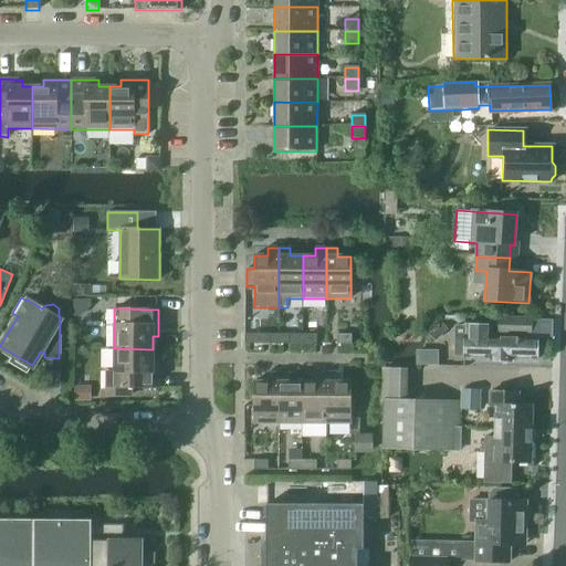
[(500,320),(500,333),(531,334),(531,320),(500,320)]
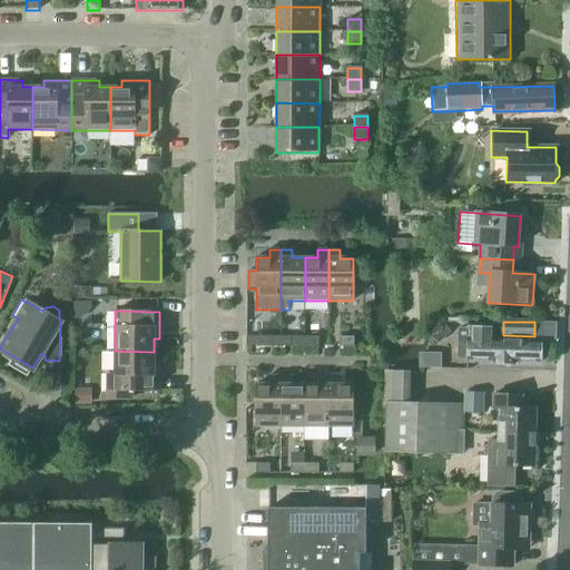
[(540,363),(541,342),(494,341),(494,328),(469,328),(469,340),(468,340),(467,361),(493,362),(492,364),(514,364),(514,362),(540,363)]
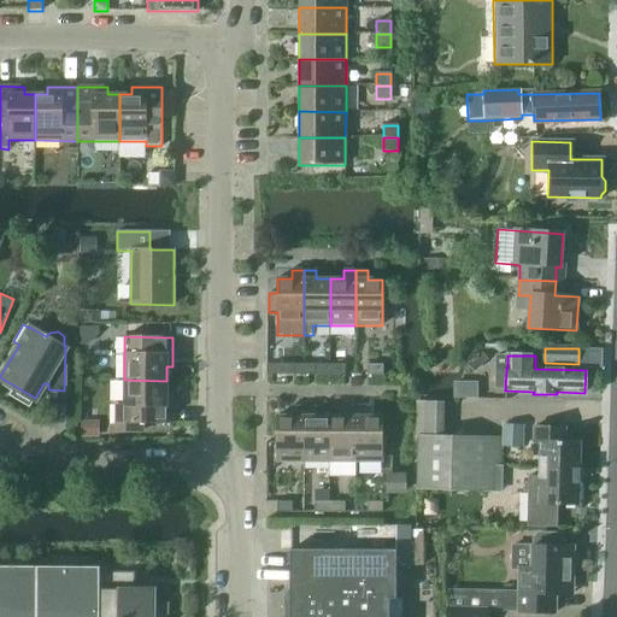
[(286,364),(266,364),(266,375),(276,375),(286,375),(286,364)]
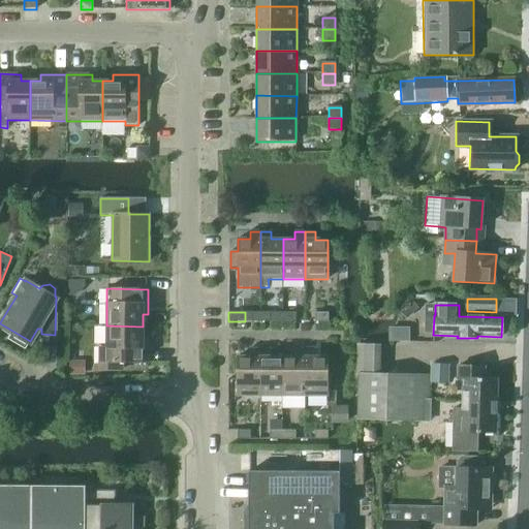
[(265,313),(250,312),(250,321),(265,321),(265,313)]
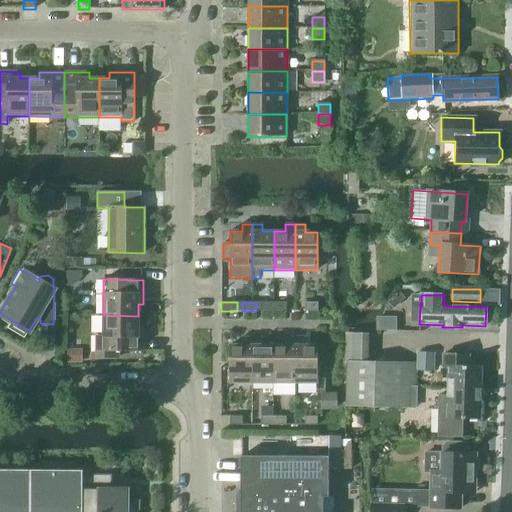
[(273,311),(273,303),(261,303),(261,311),(273,311)]
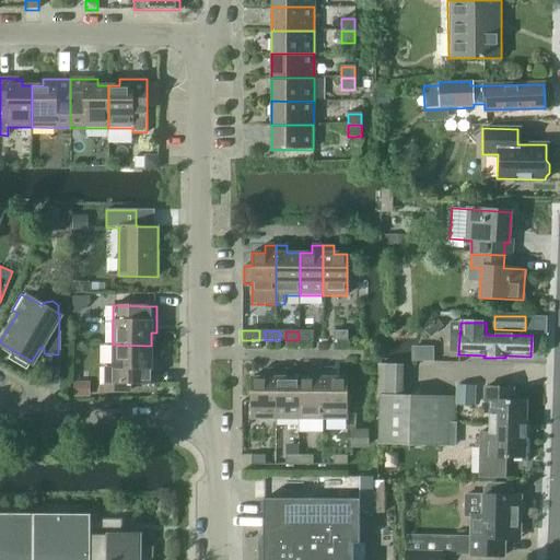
[(313,340),(313,331),(299,331),(299,340),(313,340)]
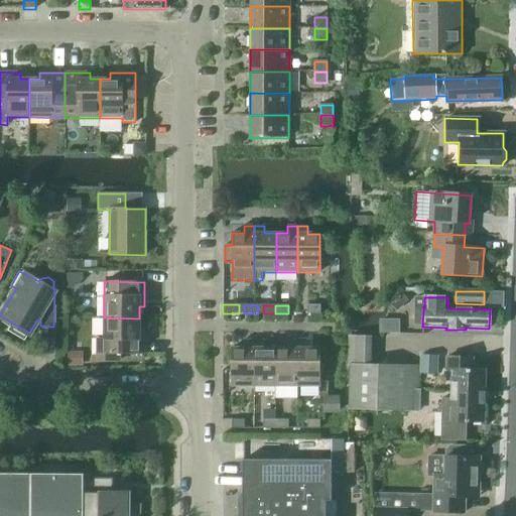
[(307,313),(319,313),(319,305),(307,305),(307,313)]
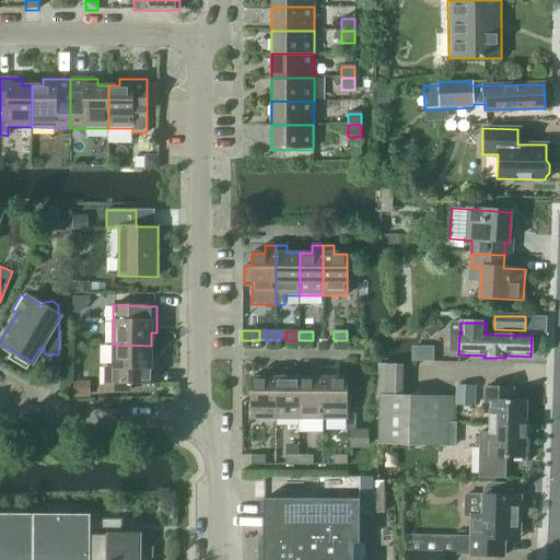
[(151,358),(151,346),(113,345),(113,368),(106,368),(106,391),(116,391),(116,392),(121,392),(121,391),(130,391),(130,384),(156,384),(156,358),(151,358)]
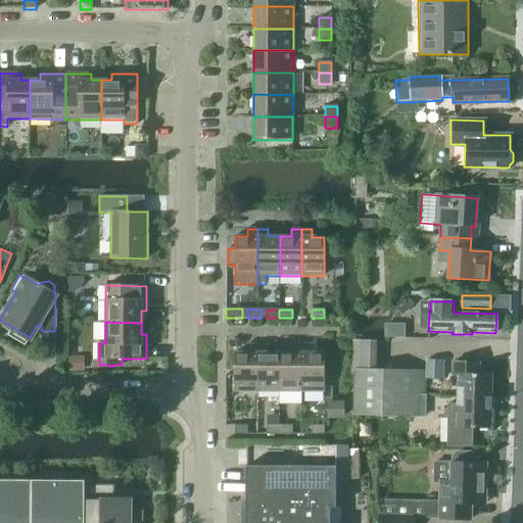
[(256,392),(257,345),(246,345),(246,352),(234,352),(234,391),(256,392)]
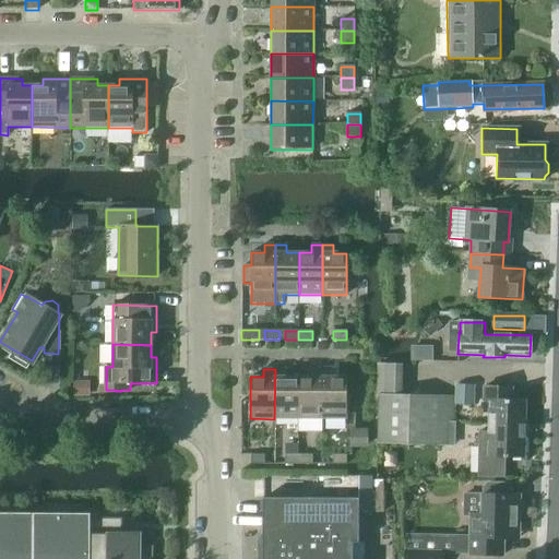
[(286,377),(286,369),(275,369),(274,419),(298,419),(298,377),(286,377)]
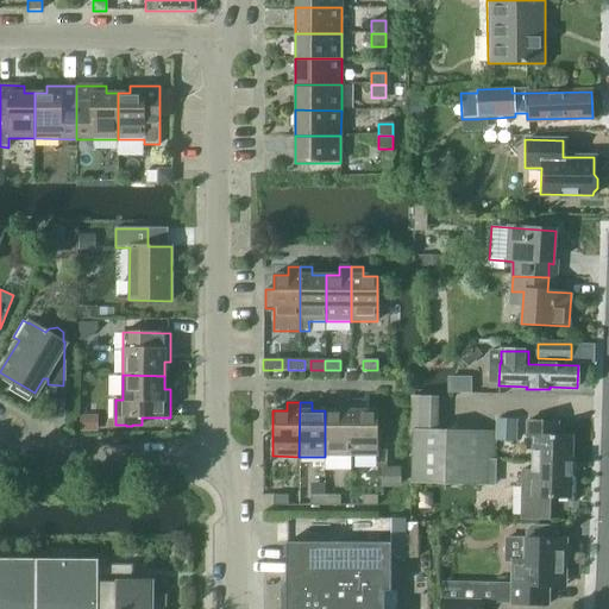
[(351,457),(351,402),(339,402),(339,410),(325,410),(325,457),(351,457)]
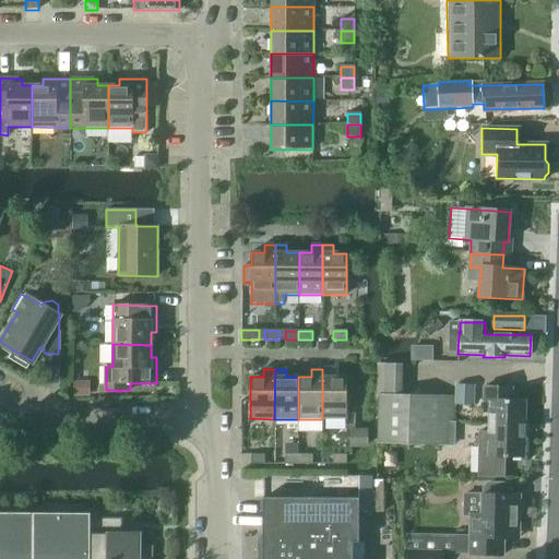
[(333,377),(333,369),(322,369),(322,419),(346,419),(346,377),(333,377)]
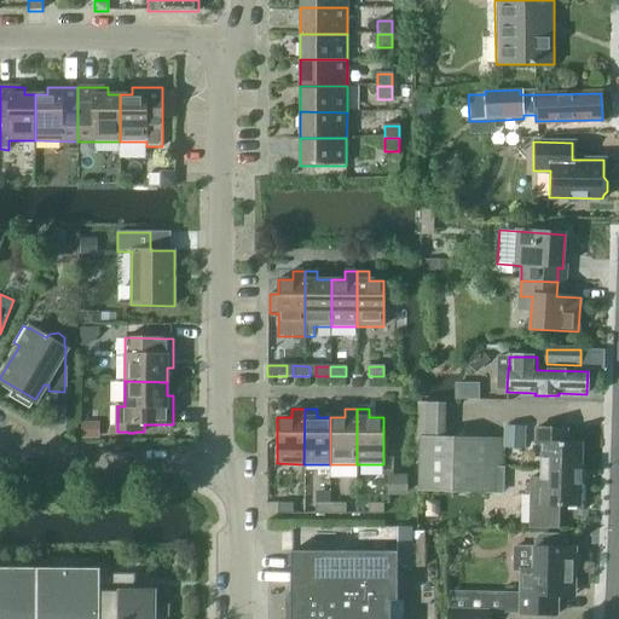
[(542,470),(580,470),(580,444),(562,443),(562,429),(536,429),(536,445),(542,445),(542,470)]
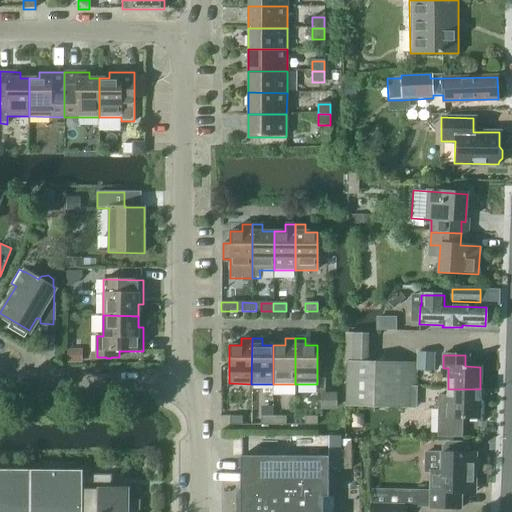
[(433,359),(417,359),(417,371),(433,371),(433,359)]
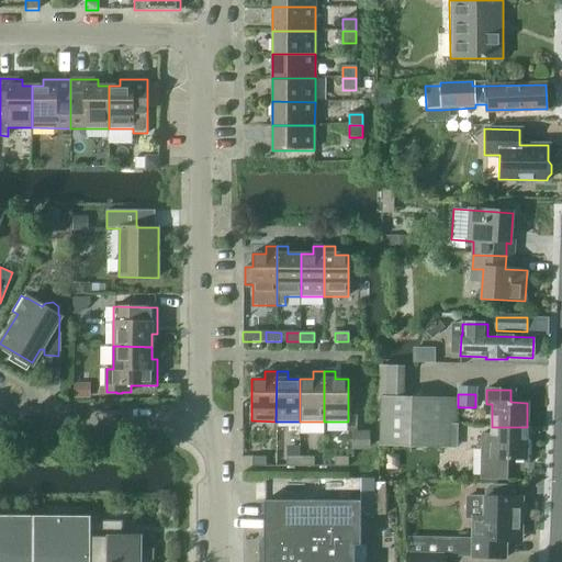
[(442,400),(404,398),(379,397),(379,445),(456,446),(456,430),(442,430),(442,400)]
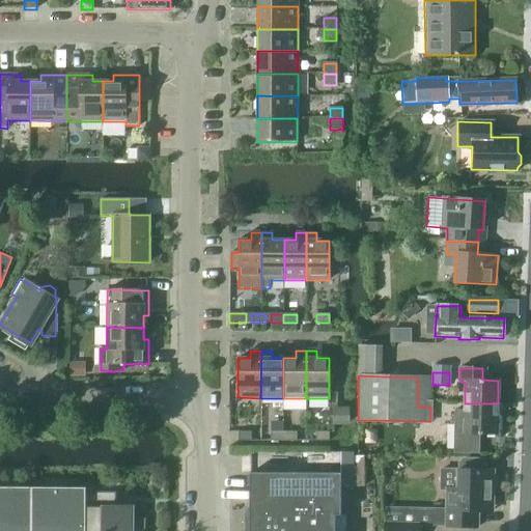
[(498,435),(498,403),(465,403),(465,411),(453,410),(453,453),(479,453),(479,435),(498,435)]
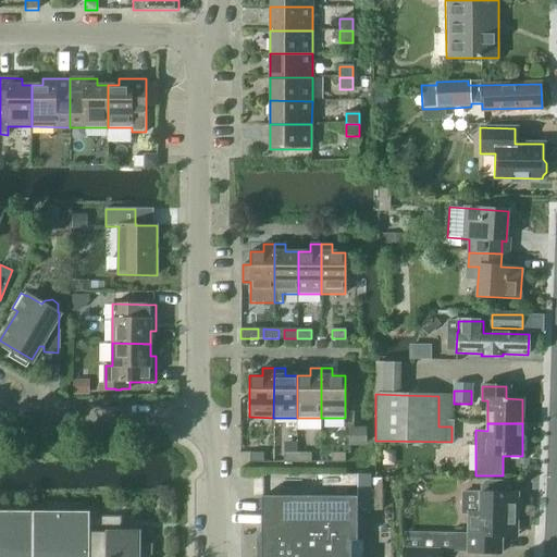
[(349,444),(366,444),(366,430),(349,430),(349,444)]
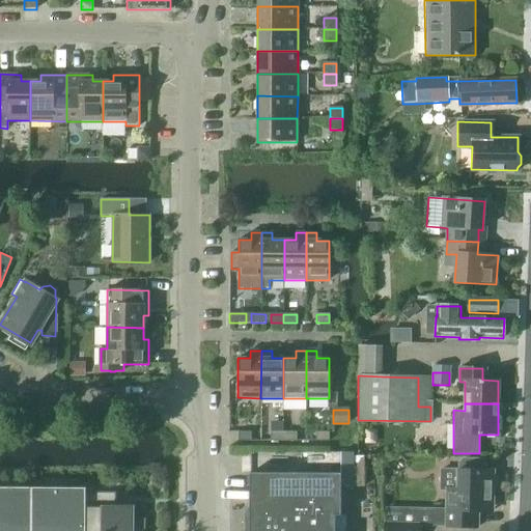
[(251,441),(251,431),(238,431),(238,441),(251,441)]
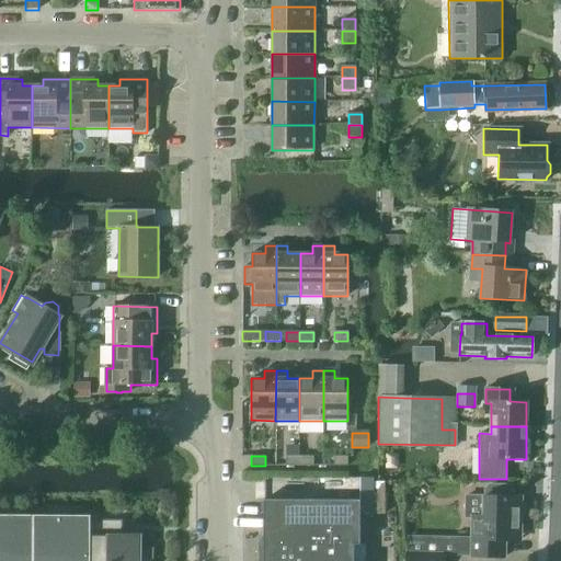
[(299,466),(299,456),(286,456),(286,466),(299,466)]
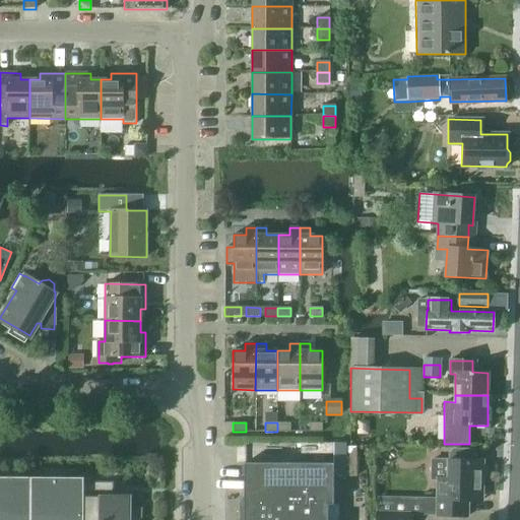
[(290,432),(290,424),(277,423),(277,432),(290,432)]
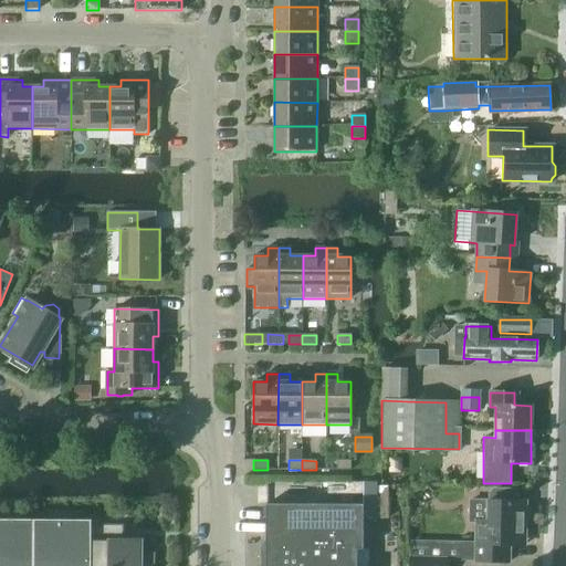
[(350,471),(350,461),(336,461),(336,470),(350,471)]
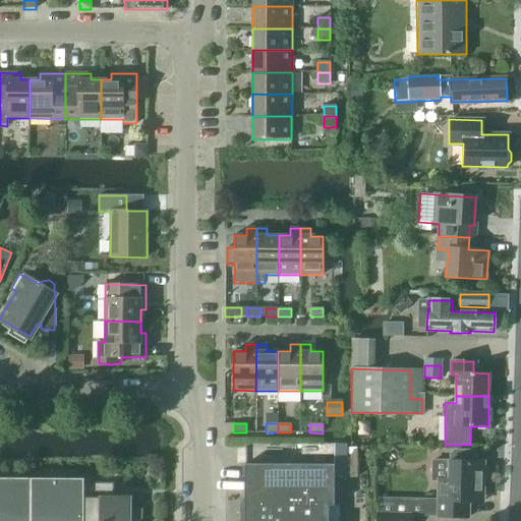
[(378,513),(375,513),(375,520),(409,520),(410,516),(427,516),(438,517),(455,517),(469,518),(469,502),(483,502),(484,481),(487,477),(487,470),(484,466),(484,462),(476,461),(476,455),(473,451),(453,451),(450,454),(449,480),(439,479),(439,500),(428,500),(378,499),(378,513)]
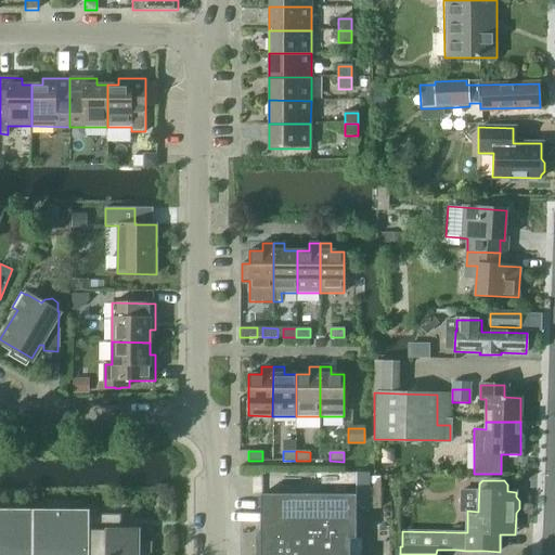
[(260,495),(260,511),(260,527),(260,550),(259,554),(349,554),(349,540),(356,540),(356,495),(313,495),(263,495),(260,495)]
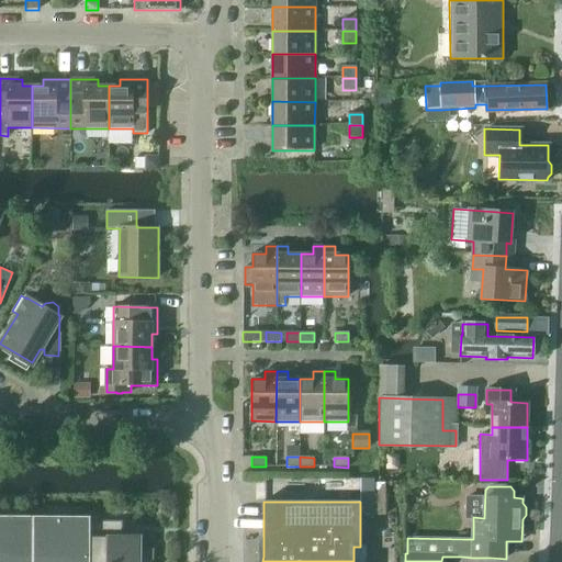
[(0,561),(32,561),(33,517),(0,516),(0,561)]
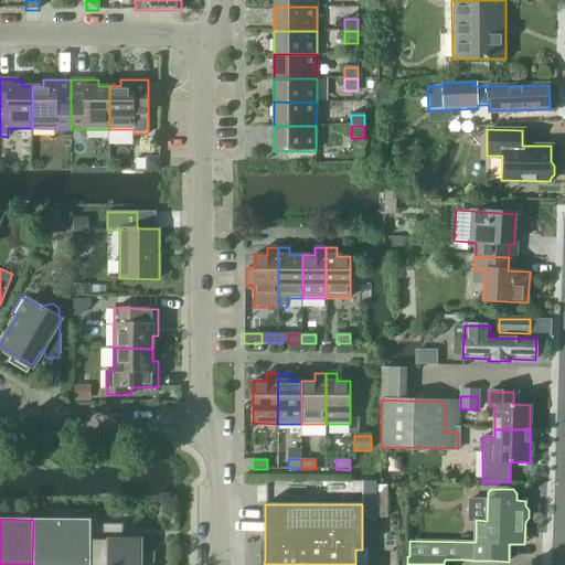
[(33,520),(32,564),(89,564),(91,524),(91,520),(33,520)]
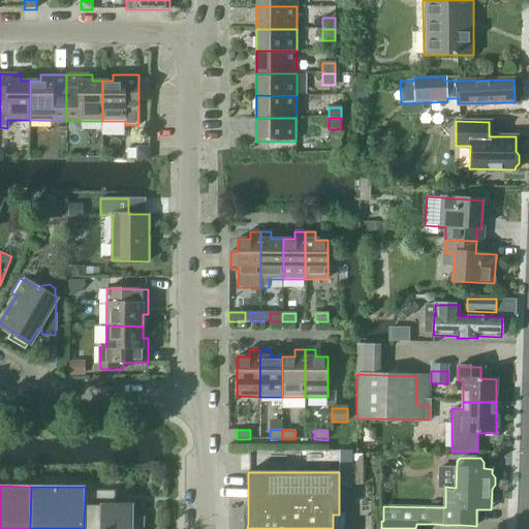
[(85,491),(84,528),(142,528),(143,528),(143,523),(139,519),(130,519),(130,518),(130,506),(115,506),(115,491),(85,491)]
